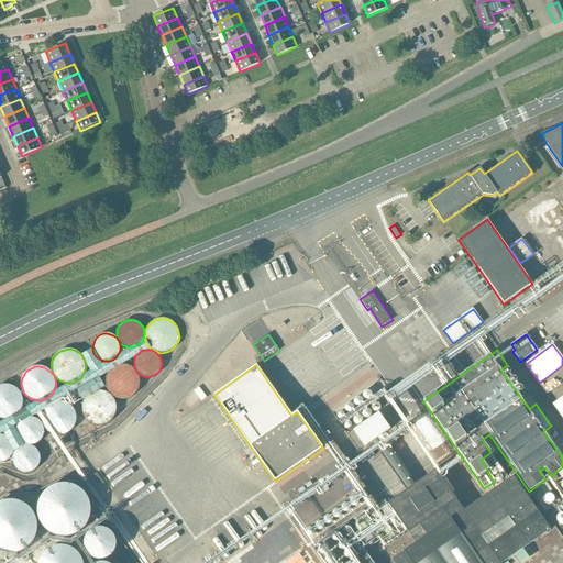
[(106,382),(106,386),(108,390),(110,394),(113,397),(118,399),(122,400),(127,399),(131,398),(134,395),(138,392),(139,388),(140,384),(140,379),(138,375),(135,372),(132,368),(128,366),(123,366),(119,366),(114,367),(111,371),(109,374),(107,377),(106,382)]
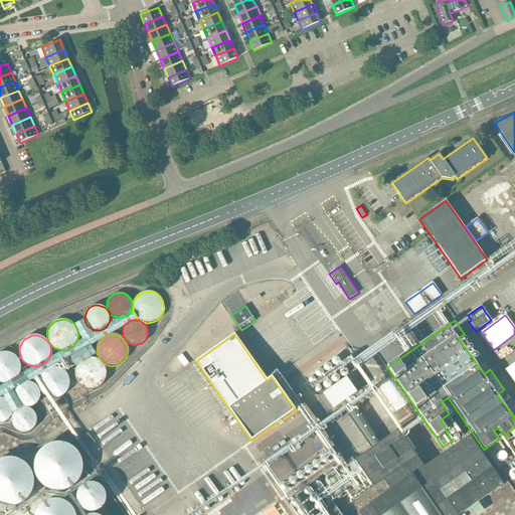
[(0,381),(1,382),(5,383),(9,382),(13,381),(16,379),(19,375),(21,372),(21,368),(21,364),(20,360),(17,357),(14,354),(10,352),(6,352),(2,352),(0,352),(0,381)]
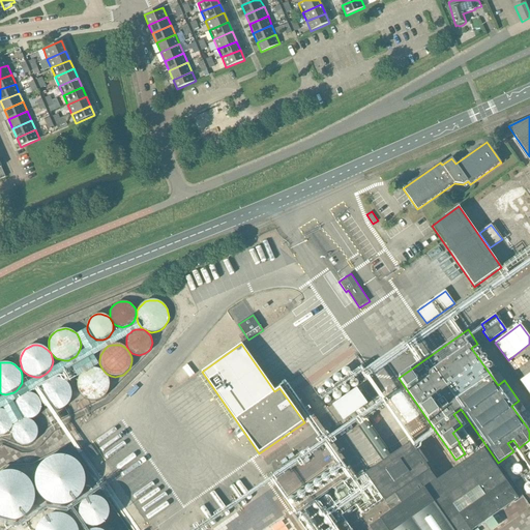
[(342,372),(342,373),(343,375),(344,376),(345,377),(346,377),(347,377),(348,376),(349,376),(350,375),(351,374),(351,373),(351,372),(350,370),(349,369),(348,367),(347,367),(346,367),(344,369),(343,369),(343,370),(342,371),(342,372)]
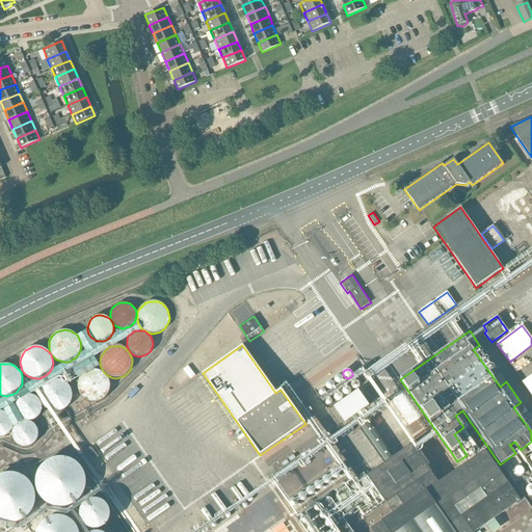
[(78,384),(78,390),(79,393),(82,397),(85,399),(89,401),(94,402),(98,401),(101,400),(105,398),(107,395),(109,391),(110,387),(110,382),(108,378),(106,375),(103,372),(99,370),(95,370),(90,370),(86,371),(83,374),(80,377),(78,380),(78,384)]
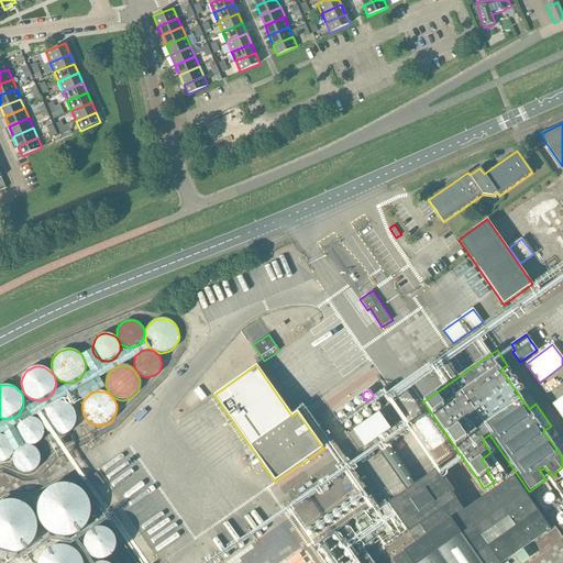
[(353,400),(353,403),(354,404),(355,405),(356,406),(359,406),(360,406),(361,405),(362,405),(363,404),(363,403),(363,401),(363,400),(363,399),(362,398),(361,397),(360,396),(359,396),(357,396),(356,397),(355,397),(354,398),(354,399),(353,400)]
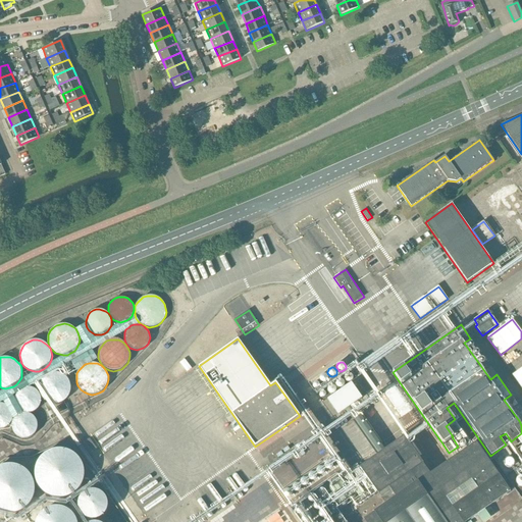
[(521,388),(521,367),(512,375),(521,388)]
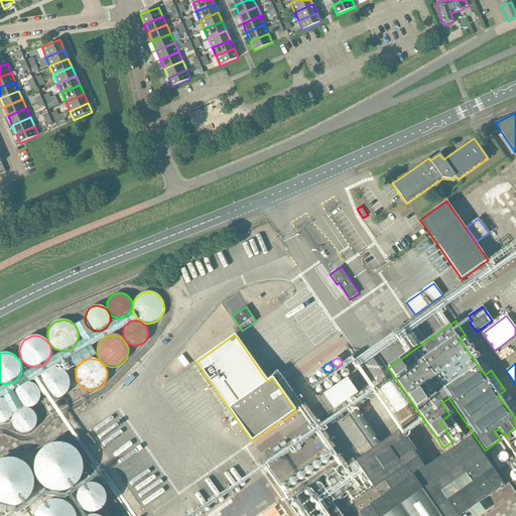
[(38,383),(39,387),(40,391),(42,394),(45,397),(49,399),(53,399),(57,399),(61,397),(65,395),(68,392),(70,388),(70,384),(70,380),(69,377),(66,373),(62,371),(59,369),(55,368),(50,369),(47,370),(43,372),(41,375),(39,379),(38,383)]
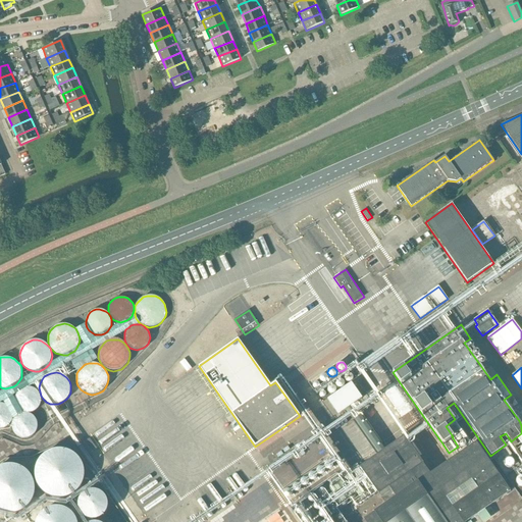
[(345,377),(345,378),(346,380),(346,381),(347,381),(348,382),(349,382),(351,382),(352,381),(353,381),(353,380),(354,379),(354,378),(354,377),(354,376),(353,375),(352,374),(351,373),(350,373),(349,373),(348,374),(347,374),(346,375),(345,376),(345,377)]
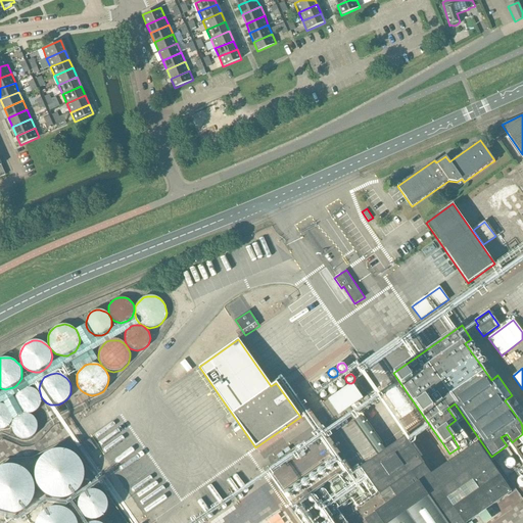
[(321,379),(321,380),(321,381),(322,382),(323,383),(324,383),(325,384),(326,384),(327,383),(328,383),(329,382),(329,381),(329,379),(329,378),(329,377),(328,376),(327,376),(326,375),(325,375),(324,375),(323,375),(322,376),(321,377),(321,378),(321,379)]
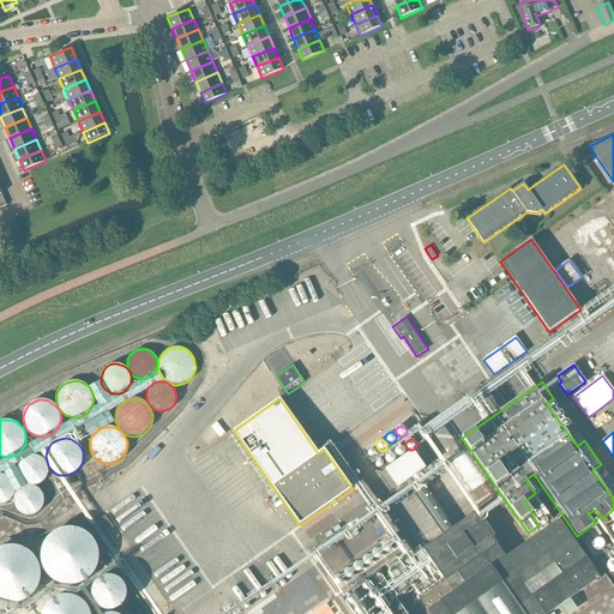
[(396,451),(396,452),(396,453),(397,455),(398,456),(399,457),(401,457),(402,457),(403,456),(404,456),(405,455),(405,453),(407,452),(407,450),(405,449),(404,447),(403,446),(401,446),(399,446),(398,446),(397,447),(396,449),(396,450),(396,451)]
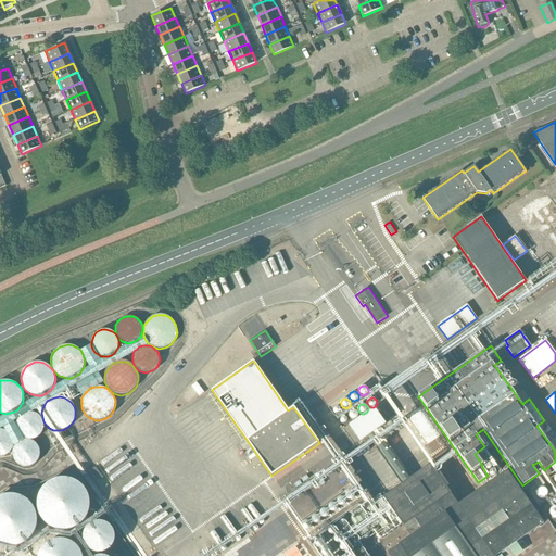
[(374,408),(349,426),(361,442),(386,425),(374,408)]
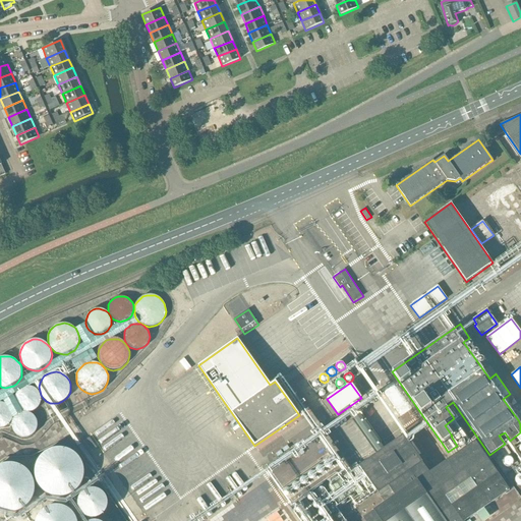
[(327,389),(327,390),(328,391),(328,392),(329,393),(330,393),(331,393),(333,393),(334,393),(335,392),(335,391),(336,390),(336,389),(336,388),(336,387),(335,386),(334,385),(333,385),(332,385),(331,385),(330,385),(329,386),(328,387),(327,388),(327,389)]
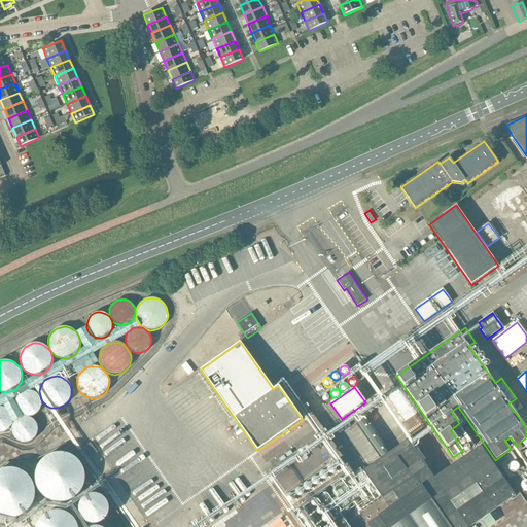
[(413,412),(398,390),(388,397),(402,418),(413,412)]
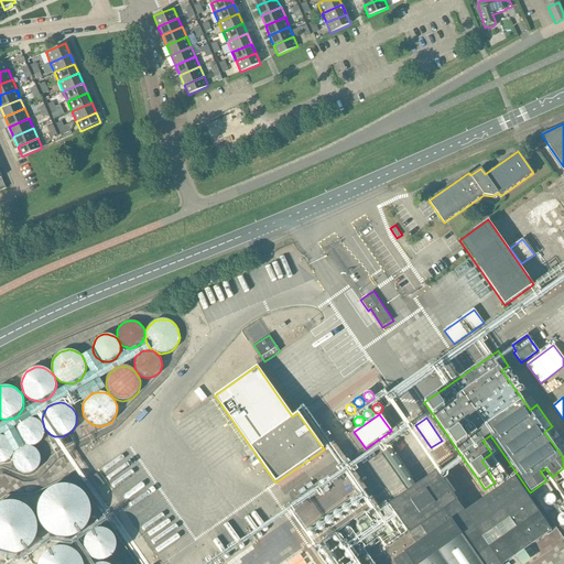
[(19,432),(19,435),(20,438),(22,441),(24,443),(28,445),(31,445),(34,445),(38,444),(41,442),(43,440),(44,436),(44,433),(44,430),(43,426),(41,423),(39,421),(35,420),(32,419),(29,420),(25,421),(22,423),(20,425),(19,429),(19,432)]
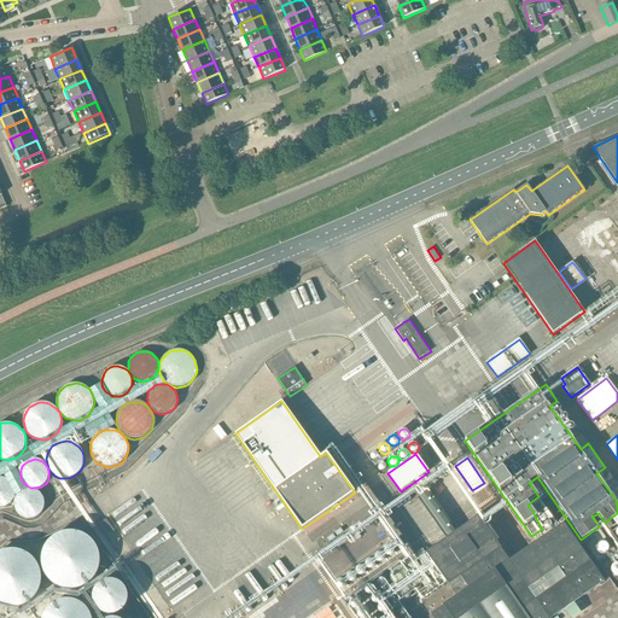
[(0,507),(3,508),(6,506),(9,505),(11,501),(13,499),(13,494),(13,490),(12,487),(10,484),(7,482),(4,481),(0,479),(0,507)]
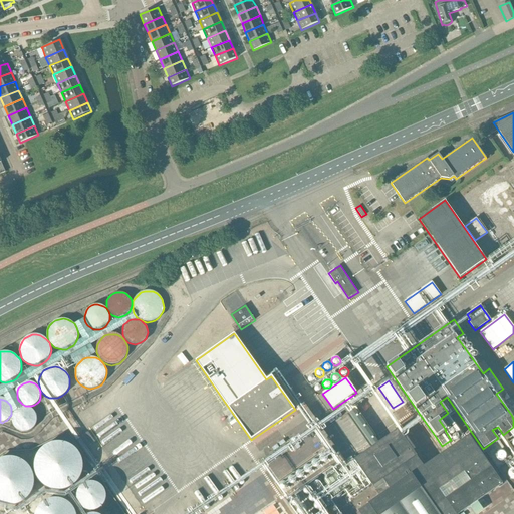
[(11,418),(11,422),(12,425),(14,427),(16,430),(19,431),(23,432),(26,431),(29,430),(32,428),(34,426),(35,423),(36,420),(36,416),(34,413),(33,410),(30,408),(27,407),(24,406),(21,407),(17,408),(15,410),(13,412),(11,415),(11,418)]
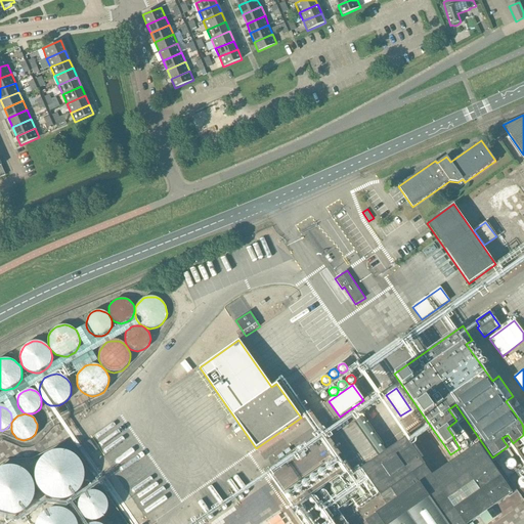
[(356,421),(380,455),(360,469),(380,496),(390,489),(396,498),(375,514),(364,521),(366,523),(467,523),(512,493),(478,443),(431,475),(425,466),(425,465),(405,437),(386,450),(361,417),(356,421)]
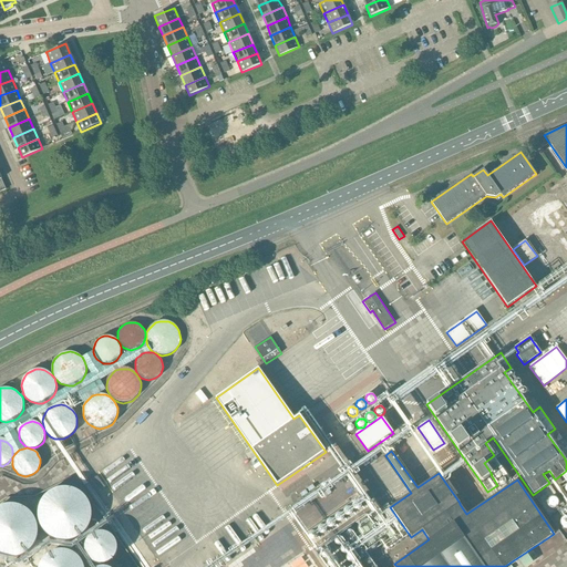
[(40,514),(41,521),(43,527),(47,533),(52,537),(59,540),(65,542),(72,540),(79,538),(84,535),(89,529),(92,523),(93,516),(93,509),(91,503),(86,497),(81,493),(74,490),(68,488),(61,488),(54,492),(49,495),(44,501),(41,507),(40,514)]
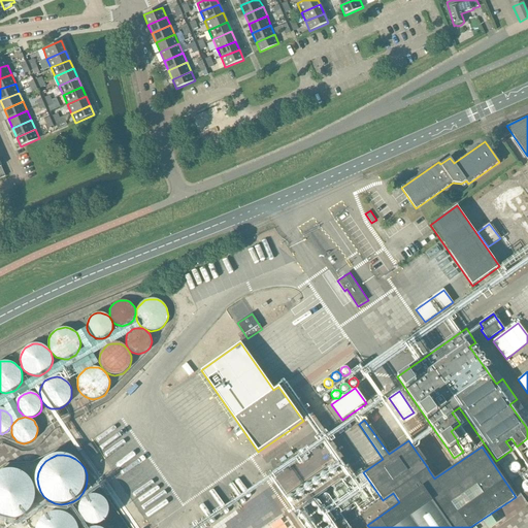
[(512,468),(512,470),(512,471),(513,472),(514,473),(515,473),(516,474),(518,474),(519,473),(520,472),(521,471),(521,470),(521,469),(521,468),(521,466),(520,465),(519,465),(518,464),(517,464),(515,464),(514,464),(513,465),(512,466),(512,467),(512,468)]
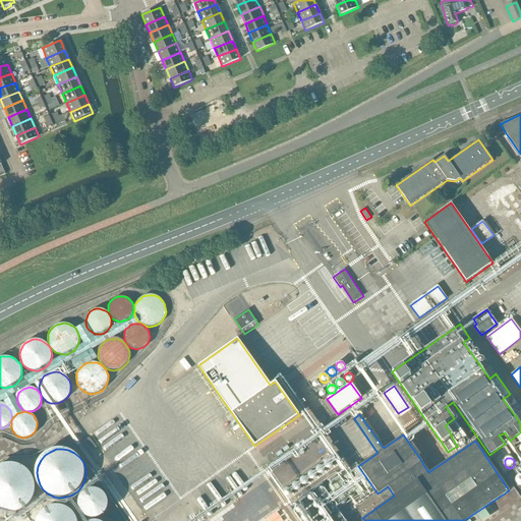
[(325,464),(325,465),(325,466),(326,467),(327,468),(328,468),(329,468),(330,468),(331,468),(332,467),(333,466),(333,465),(334,464),(334,463),(333,462),(332,461),(332,460),(331,460),(329,460),(328,460),(327,460),(326,461),(326,462),(325,463),(325,464)]
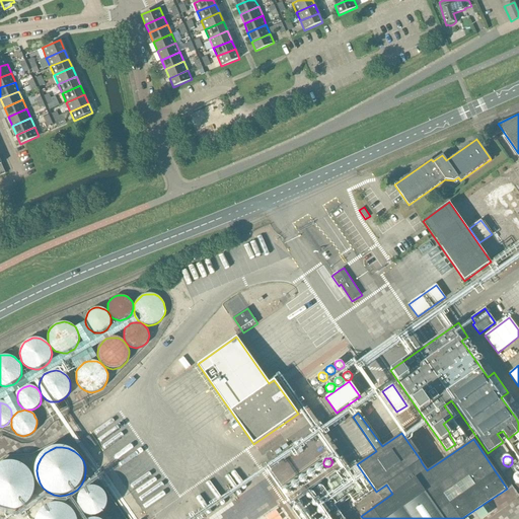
[(0,508),(3,510),(9,511),(16,510),(22,508),(27,504),(31,500),(33,494),(35,488),(34,480),(32,475),(28,469),(23,465),(18,463),(12,462),(5,462),(0,464),(0,508)]
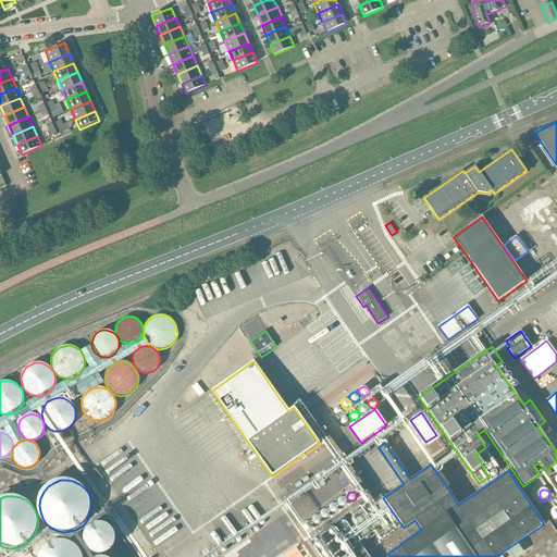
[(338,503),(338,504),(339,505),(339,506),(341,507),(342,507),(343,507),(345,507),(346,507),(347,506),(347,505),(348,504),(348,503),(348,502),(347,500),(347,499),(346,498),(345,498),(344,498),(343,498),(342,498),(341,499),(339,500),(338,502),(338,503)]
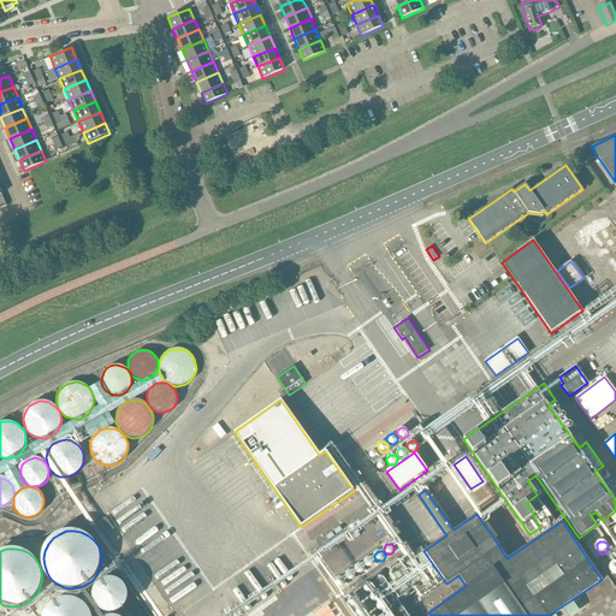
[(365,562),(365,563),(365,564),(366,566),(367,567),(368,567),(369,568),(371,568),(372,567),(373,566),(374,566),(374,564),(375,562),(375,561),(374,560),(374,558),(373,558),(372,557),(369,557),(368,557),(367,557),(366,558),(366,560),(365,561),(365,562)]
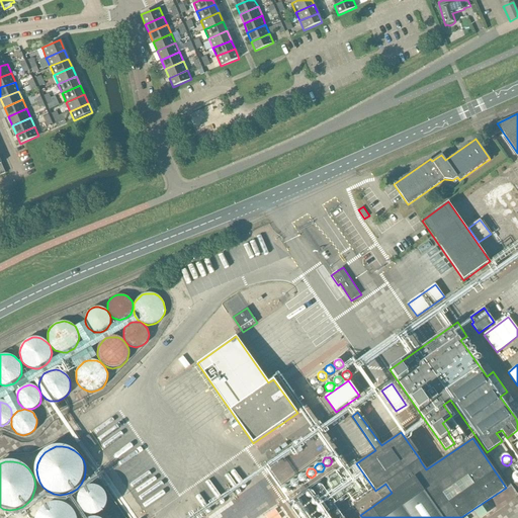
[(298,479),(298,480),(299,481),(299,482),(300,483),(301,483),(303,484),(305,484),(306,483),(307,482),(308,481),(308,479),(308,478),(308,477),(307,476),(306,475),(305,475),(304,475),(303,475),(301,475),(300,476),(299,477),(298,478),(298,479)]
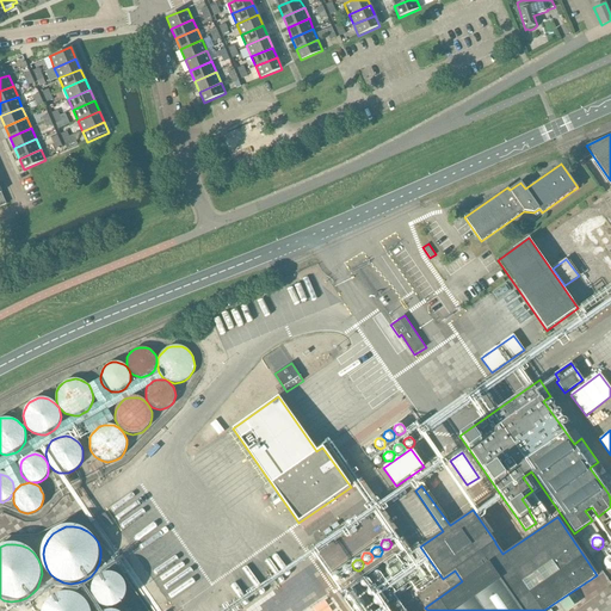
[(343,571),(343,572),(344,573),(344,574),(345,575),(346,576),(349,576),(350,576),(351,575),(352,575),(352,574),(353,573),(353,572),(353,569),(353,568),(352,567),(351,567),(350,566),(349,566),(347,566),(346,566),(345,567),(344,568),(344,569),(343,571)]
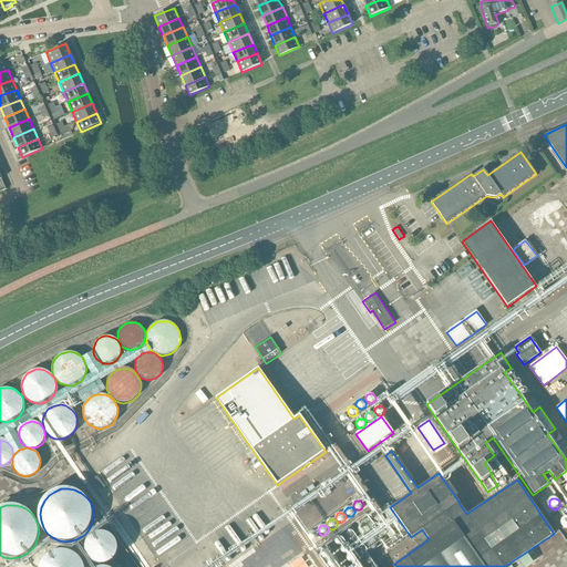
[(309,536),(309,538),(310,539),(310,540),(311,540),(312,542),(315,542),(316,542),(317,542),(318,540),(318,539),(319,538),(319,537),(319,536),(319,535),(318,534),(317,533),(316,532),(315,532),(313,532),(312,533),(311,533),(310,534),(309,535),(309,536)]
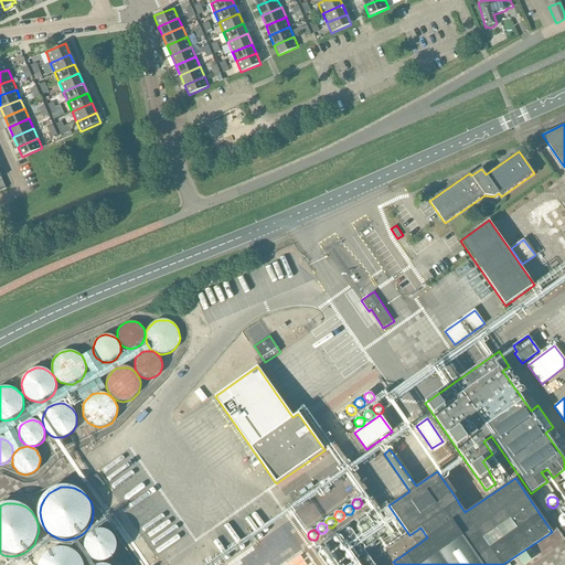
[(89,553),(91,557),(92,561),(94,564),(116,564),(119,562),(121,558),(121,554),(121,551),(120,546),(118,543),(115,540),(110,539),(107,537),(103,539),(98,540),(95,542),(93,545),(91,548),(89,553)]
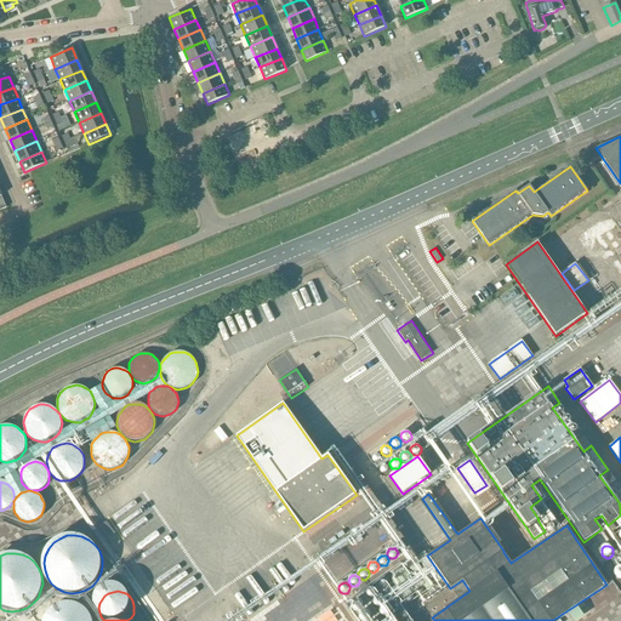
[(353,608),(353,609),(353,610),(354,611),(355,613),(357,613),(358,613),(359,613),(360,613),(362,611),(363,610),(363,609),(363,608),(363,607),(363,605),(362,604),(360,603),(359,603),(358,603),(357,603),(355,603),(354,604),(353,605),(353,607),(353,608)]
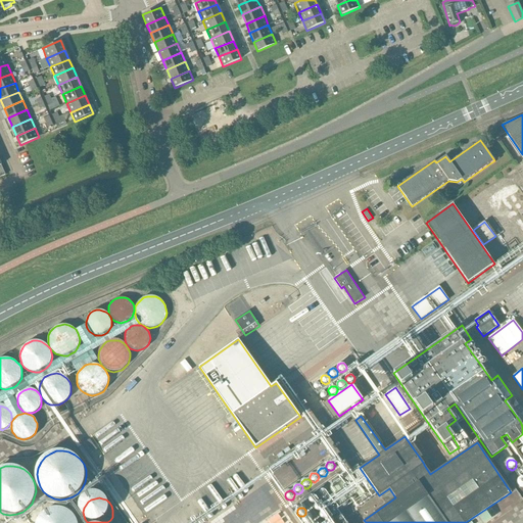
[(79,522),(78,521),(74,518),(68,515),(62,514),(57,515),(51,517),(47,520),(43,522),(79,522)]
